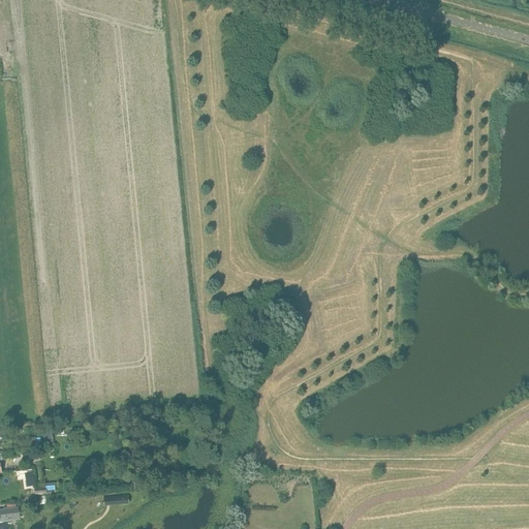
[(51,432),(40,433),(41,445),(52,443),(51,432)]
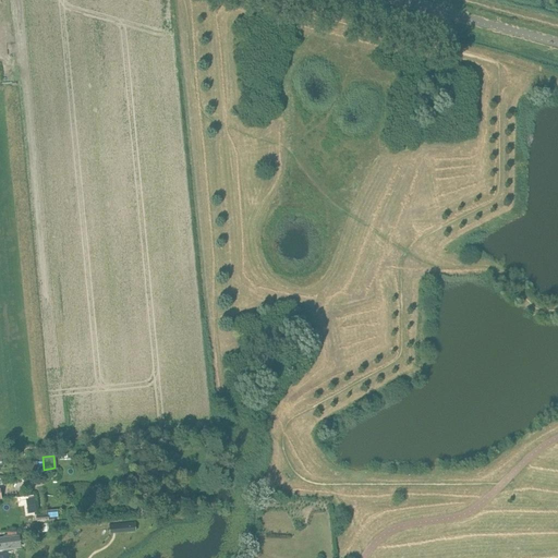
[(34,511),(24,520),(29,522),(35,521),(34,511)]
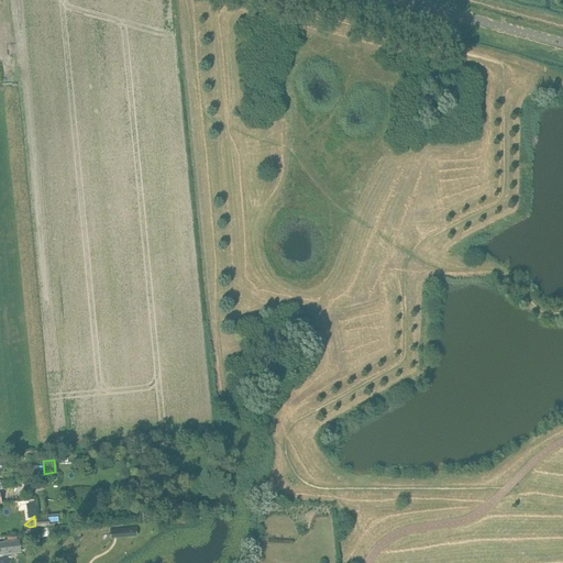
[(135,527),(123,528),(123,537),(136,536),(135,527)]
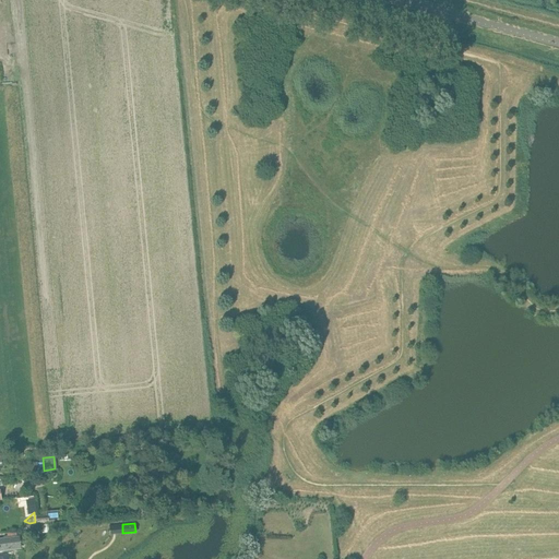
[(48,524),(37,525),(38,534),(49,533),(48,524)]
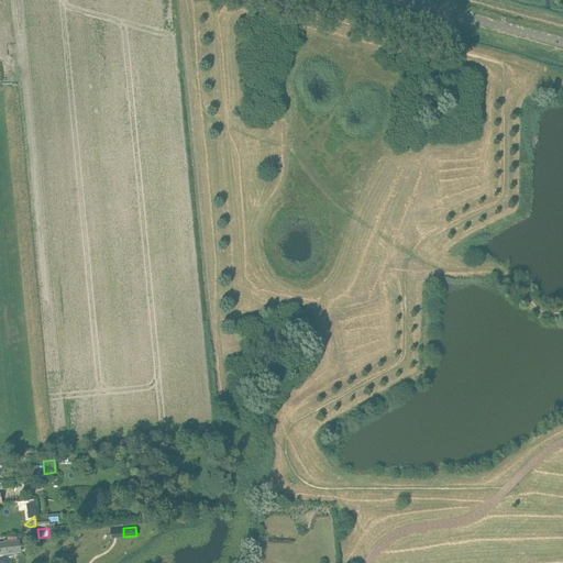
[(19,541),(0,543),(0,554),(20,553),(19,541)]
